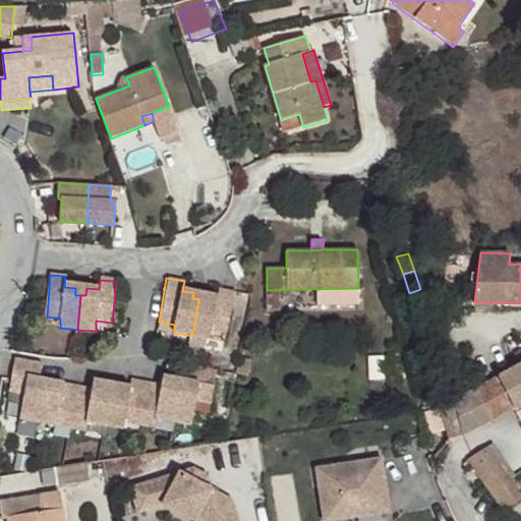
[(204,300),(198,299),(192,336),(211,339),(212,331),(228,334),(235,291),(219,288),(218,297),(205,294),(204,300)]
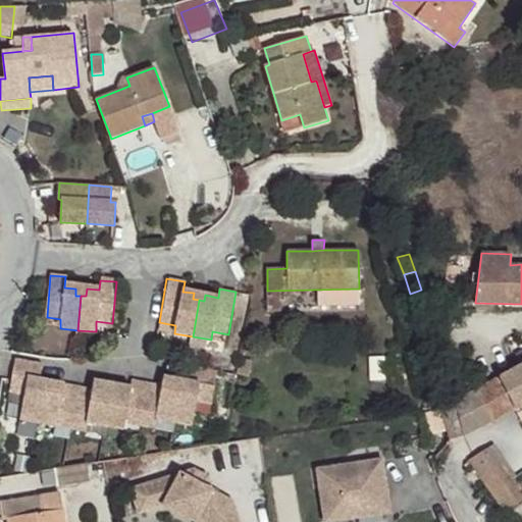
[(521,364),(498,377),(515,410),(521,406),(521,364)]
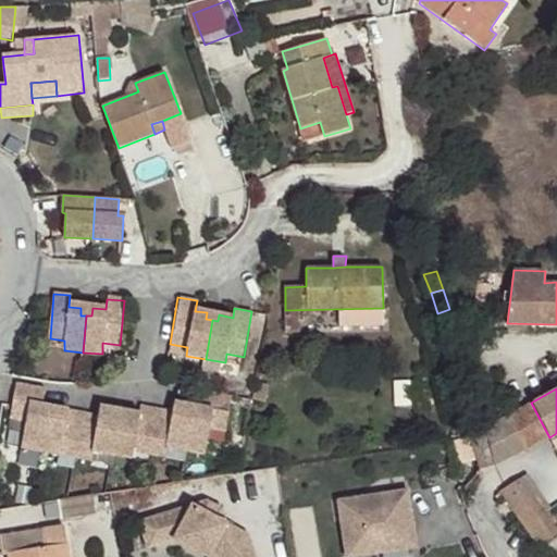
[(194,412),(186,452),(209,456),(213,428),(230,431),(236,396),(205,391),(201,407),(200,413),(194,412)]
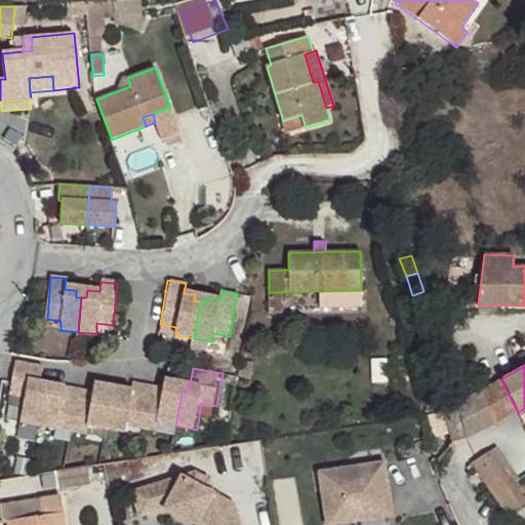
[(19,432),(36,435),(42,399),(35,397),(36,391),(39,375),(12,370),(7,400),(25,403),(19,432)]
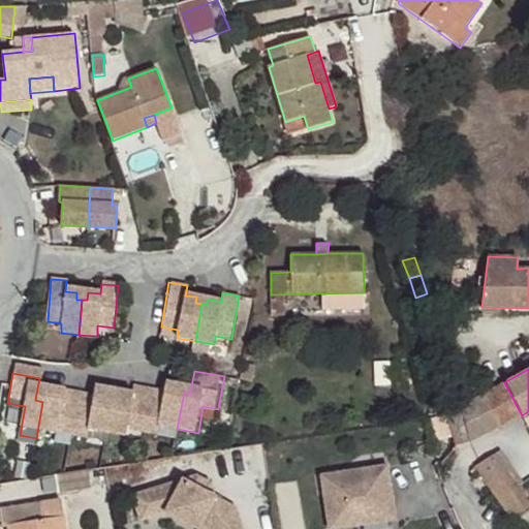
[(164,390),(154,387),(146,431),(159,433),(160,426),(177,429),(184,392),(177,391),(179,384),(165,382),(164,390)]
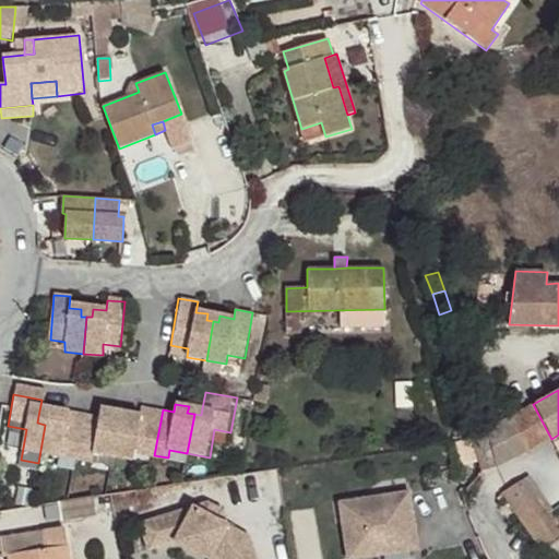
[(551,439),(533,404),(511,416),(530,451),(551,439)]
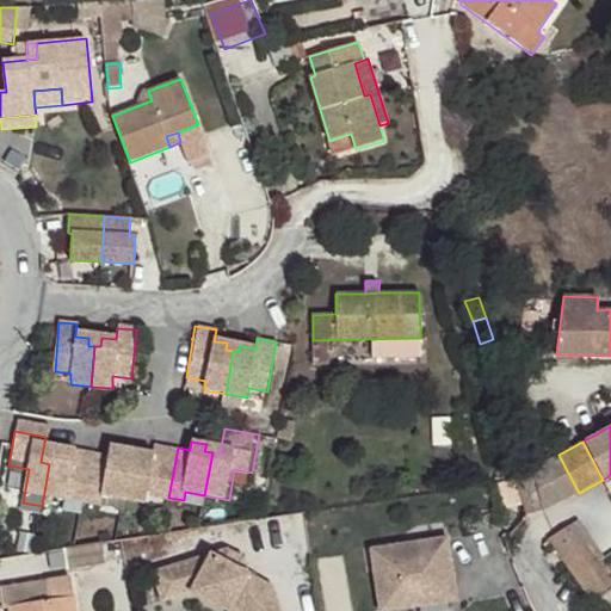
[(128,463),(121,508),(142,512),(146,493),(168,498),(178,448),(155,443),(152,461),(136,457),(135,466),(128,463)]
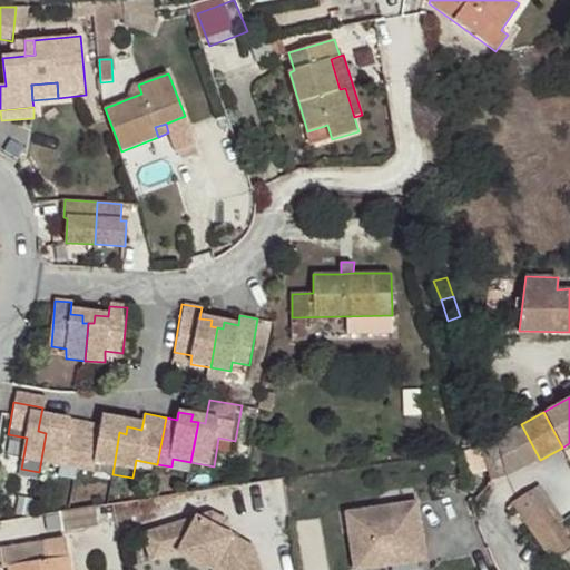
[(100,436),(84,433),(76,479),(91,482),(94,471),(112,474),(119,432),(111,431),(112,424),(102,422),(100,436)]
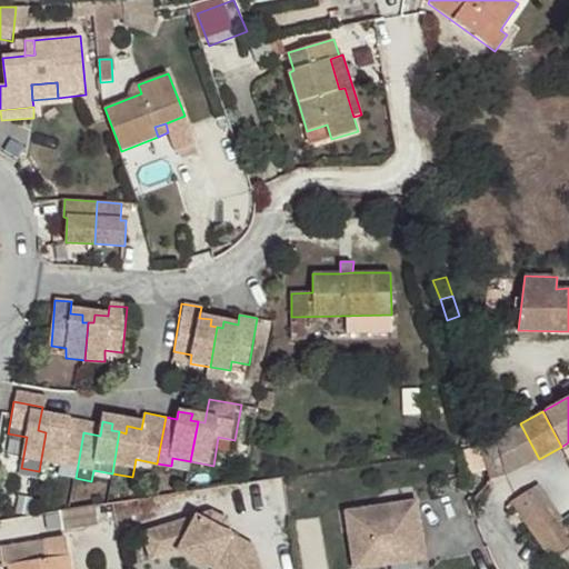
[(55,427),(39,423),(38,430),(46,432),(53,433),(55,427)]
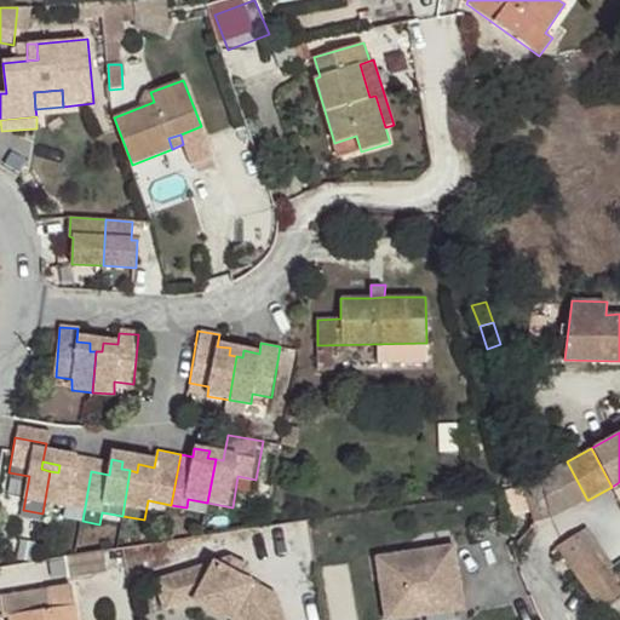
[(137,472),(138,464),(122,461),(121,469),(130,470),(137,472)]
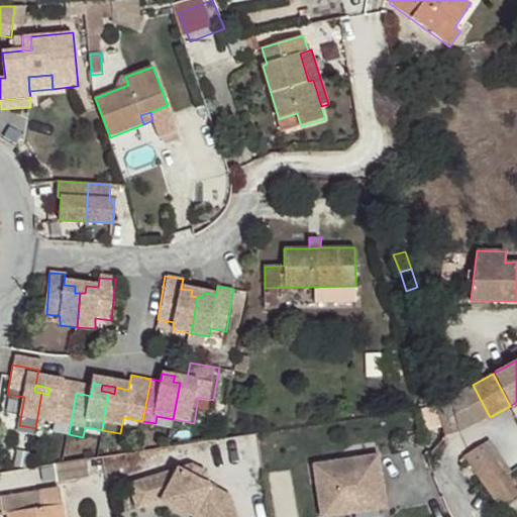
[(444,398),(435,401),(445,435),(460,432),(490,417),(473,385),(450,396),(444,398)]
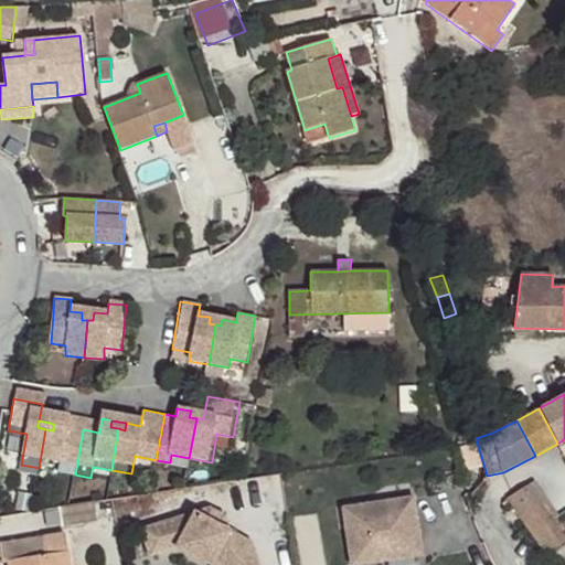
[(45,429),(39,468),(75,475),(83,429),(54,424),(53,430),(45,429)]
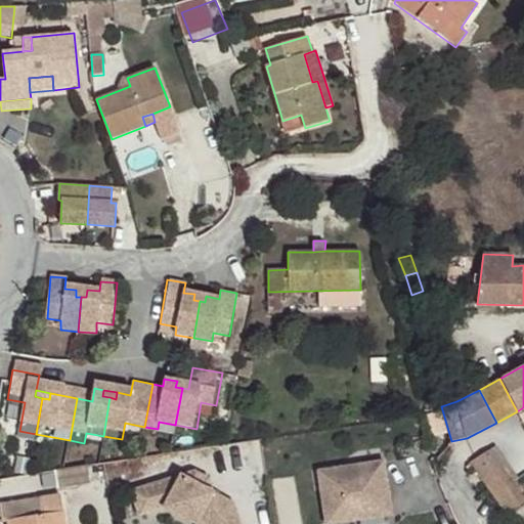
[(439,412),(427,416),(432,434),(445,431),(439,412)]
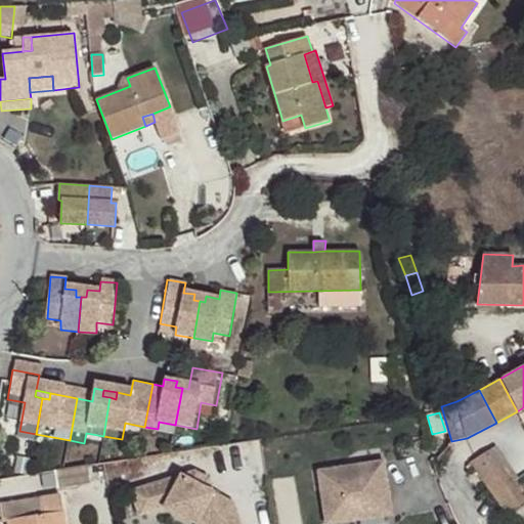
[(478,473),(503,456),(495,445),(470,463),(478,473)]
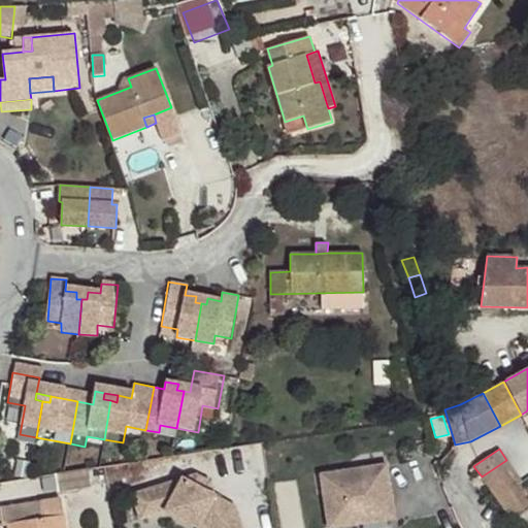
[(496,500),(516,487),(522,483),(506,460),(482,476),(496,500)]
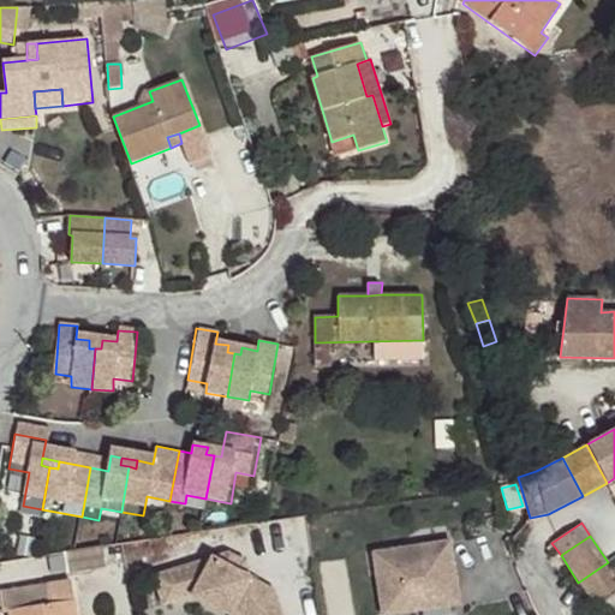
[(446,572),(452,571),(448,545),(376,556),(384,614),(458,603),(454,584),(448,584),(446,572)]
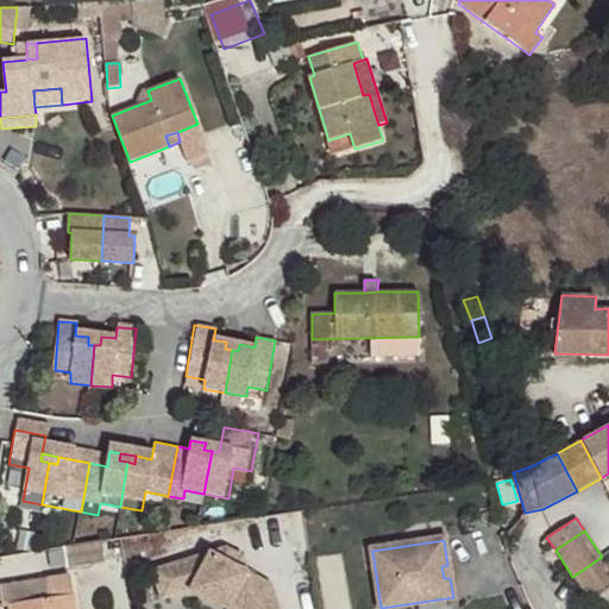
[(95,559),(92,542),(61,548),(64,565),(95,559)]
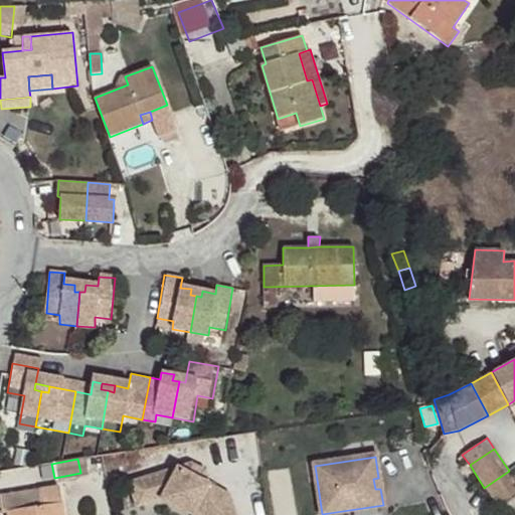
[(189,460),(127,480),(135,505),(160,496),(163,490),(198,508),(204,506),(207,514),(227,514),(234,513),(228,491),(207,481),(203,467),(197,469),(191,466),(189,460)]
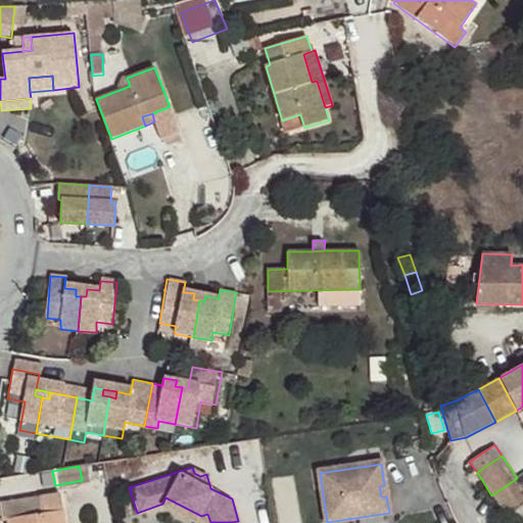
[(194,473),(200,476),(206,474),(192,467),(194,473)]
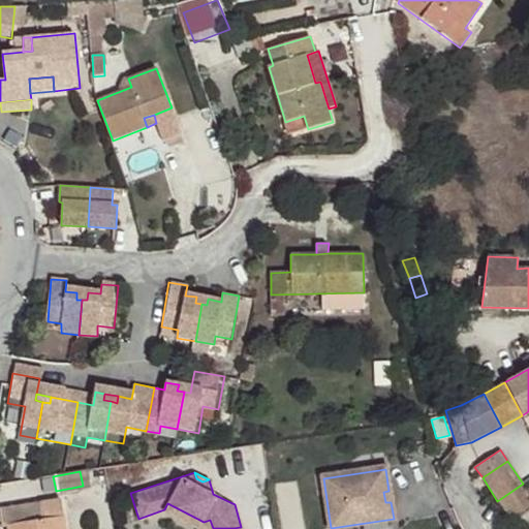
[(514,523),(528,511),(528,504),(517,488),(497,501),(514,523)]
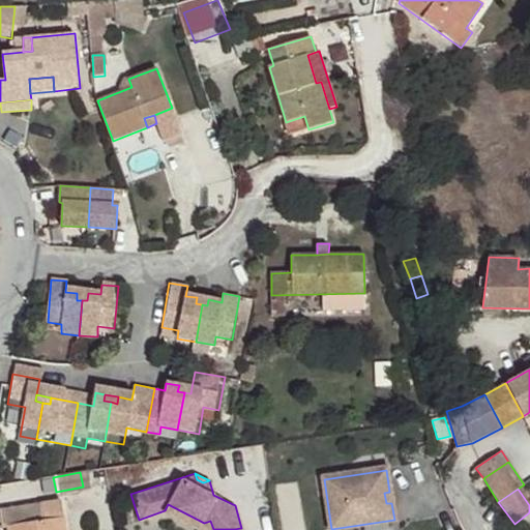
[(65,529),(61,500),(0,509),(0,514),(2,526),(5,526),(5,529),(65,529)]
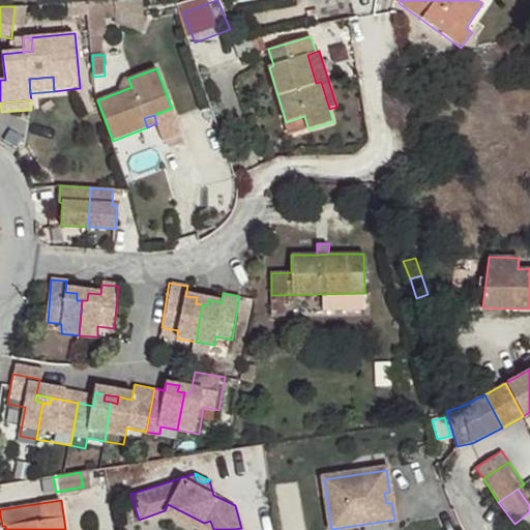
[(241,529),(241,528),(234,529),(213,529),(210,521),(204,523),(168,504),(165,510),(197,528),(197,529),(241,529)]
